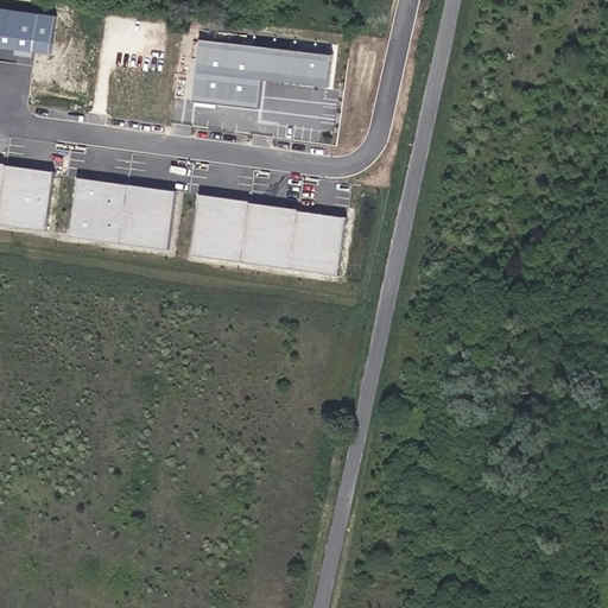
[(0,48),(48,55),(54,17),(0,8),(0,48)]
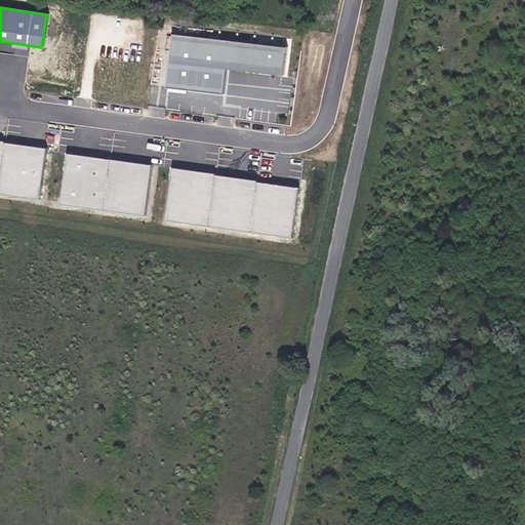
[(286,48),(171,35),(165,86),(221,93),(225,70),(282,76),(286,48)]
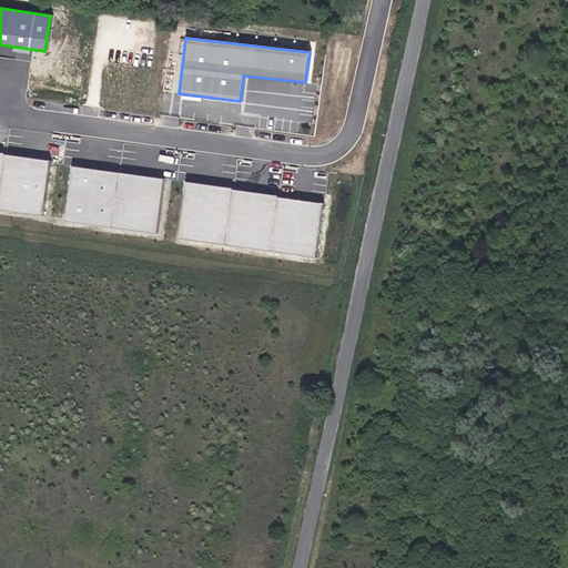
[(0,209),(42,215),(49,161),(3,155),(3,153),(0,152),(0,209)]
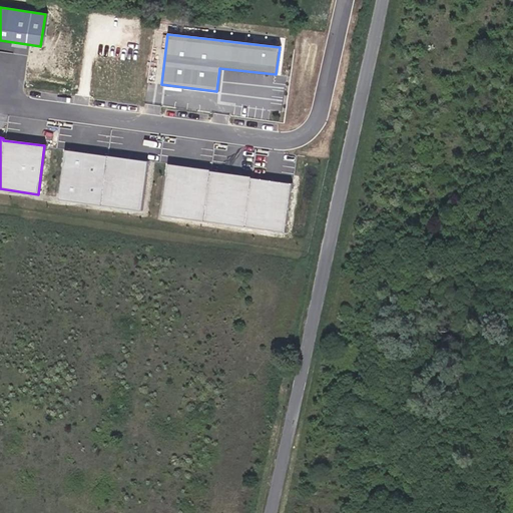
[(147,161),(64,151),(57,199),(141,210),(147,161)]
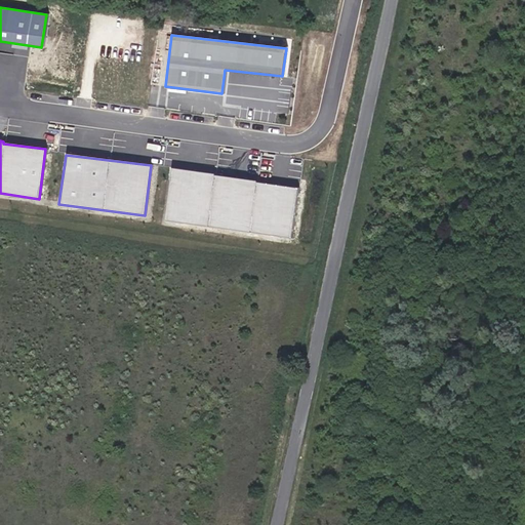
[(214,174),(171,168),(165,221),(292,238),(298,189),(256,183),(256,182),(214,176),(214,174)]
